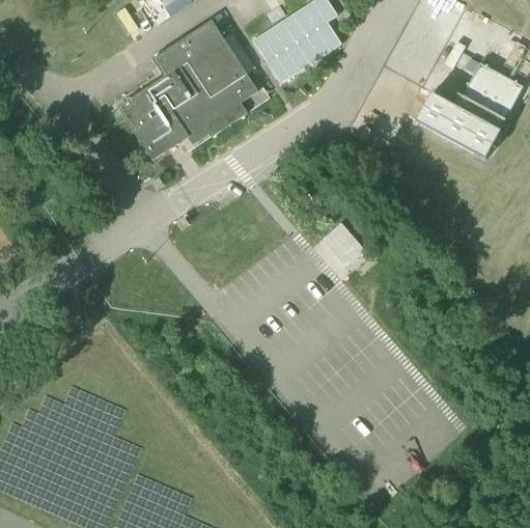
[(163,0),(171,15),(195,1),(194,0),(163,0)]
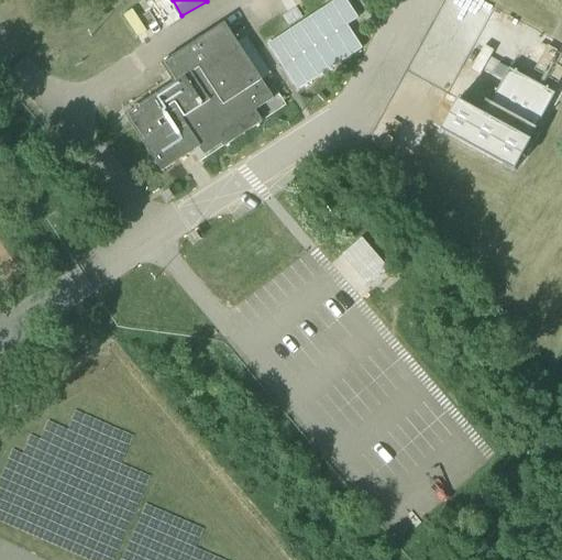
[(298,87),(362,45),(348,23),(359,15),(349,0),(331,0),(268,42),(298,87)]
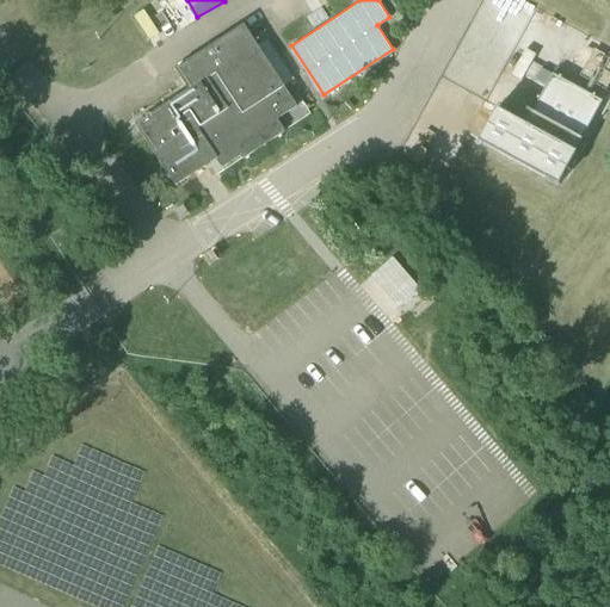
[(190,93),(139,125),(177,184),(217,158),(223,166),(242,154),(245,158),(287,130),(278,118),(297,105),(246,28),(177,73),(190,93)]
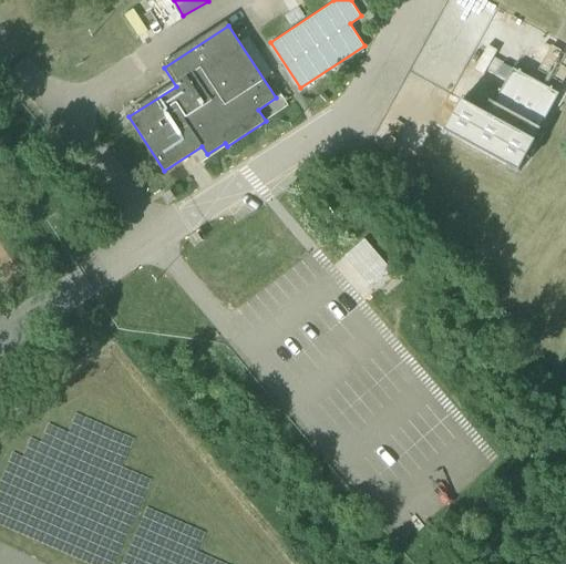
[(454,115),(513,147),(505,162),(520,170),(535,141),(534,140),(561,92),(514,67),(487,114),(463,100),(454,115)]
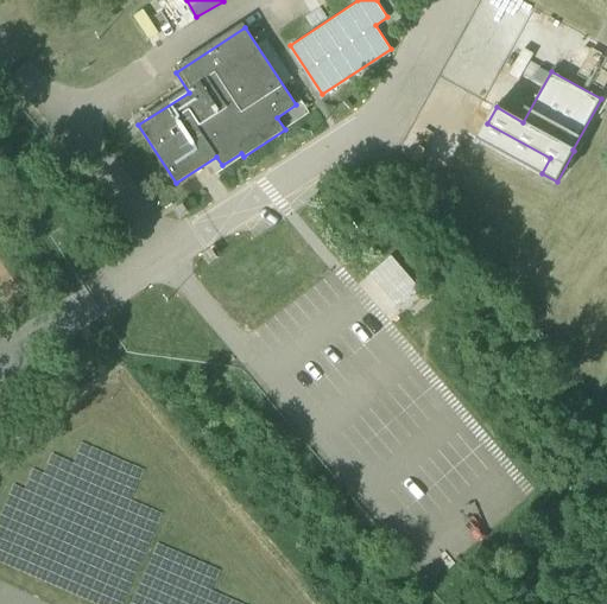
[(392,253),(371,272),(398,303),(415,288),(419,284),(392,253)]
